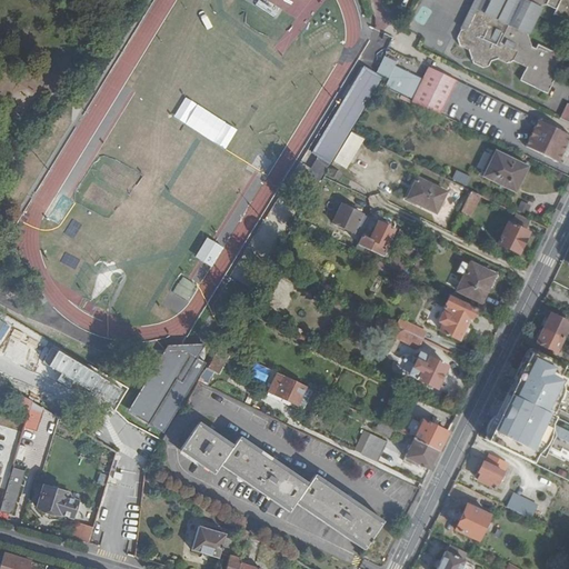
[(486,0),(470,0),(458,27),(461,26),(471,8),(485,15),(490,7),(485,3),(486,0)]
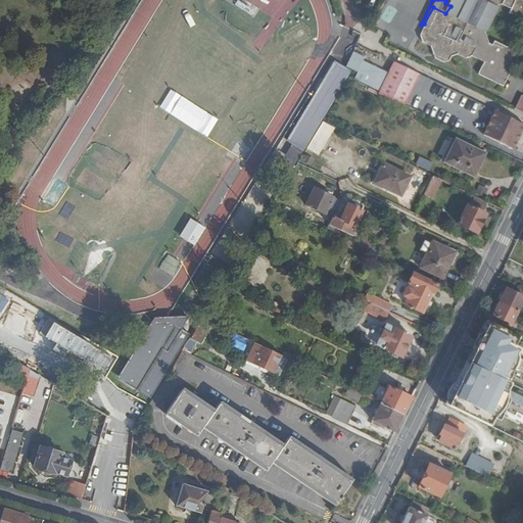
[(522,0),(446,0),(445,3),(450,6),(485,24),(494,7),(492,5),(497,3),(505,7),(504,11),(522,20),(522,0)]
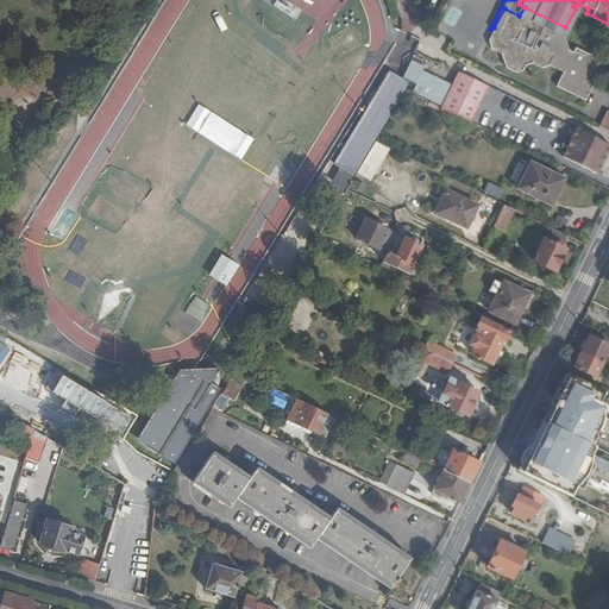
[(297,20),(303,10),(289,1),(283,11),(297,20)]
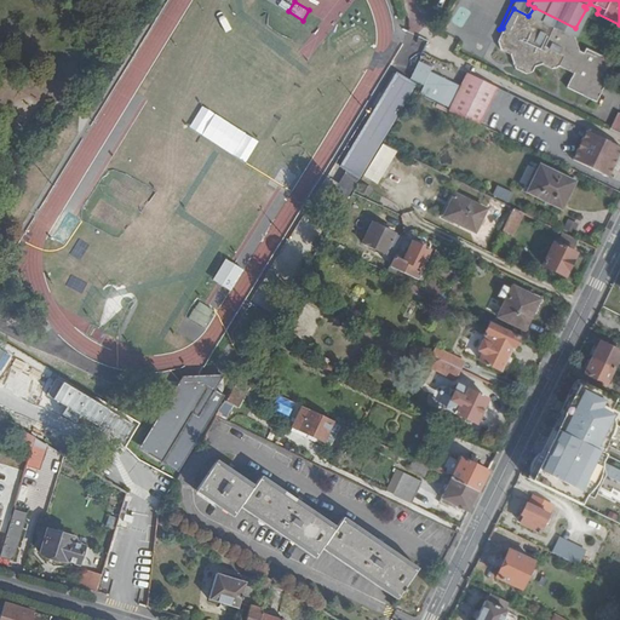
[(572,35),(575,28),(534,7),(528,16),(514,9),(503,28),(499,29),(492,41),(495,47),(505,52),(507,63),(534,76),(540,75),(544,69),(547,68),(558,73),(564,72),(579,79),(572,93),(601,108),(619,73),(619,68),(592,53),(590,58),(572,50),(569,35),(572,35)]
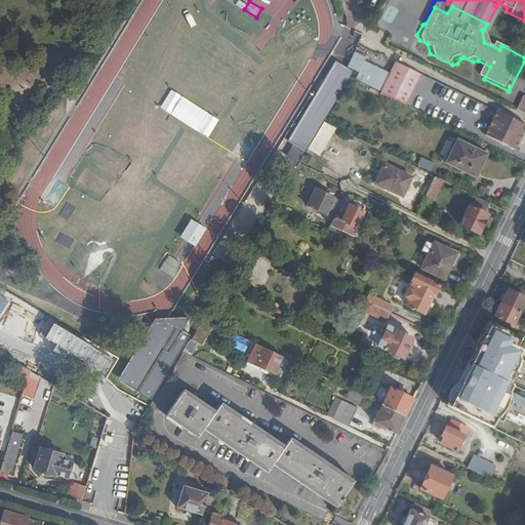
[(355,80),(379,91),(389,72),(364,61),(366,57),(355,51),(348,67),(353,69),(359,73),(355,80)]
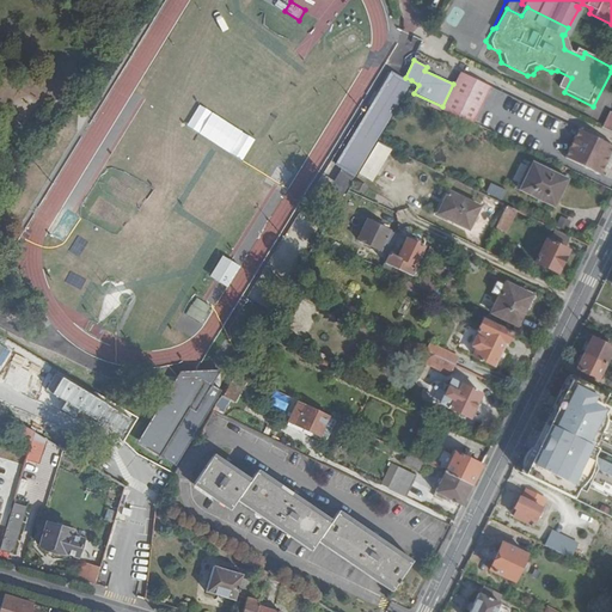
[(444,109),(471,123),(479,105),(489,86),(461,72),(444,109)]
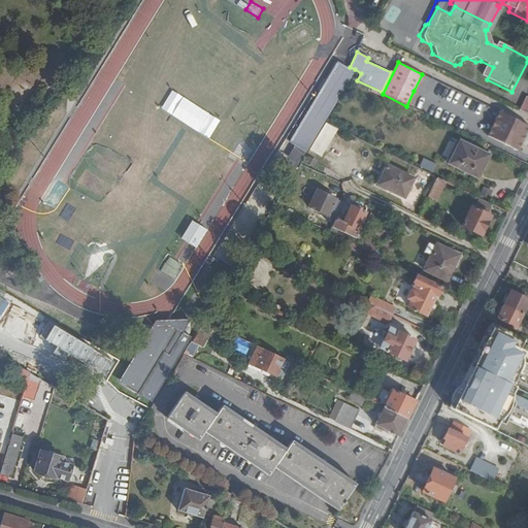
[(308,151),(356,72),(341,63),(293,141),(308,151)]
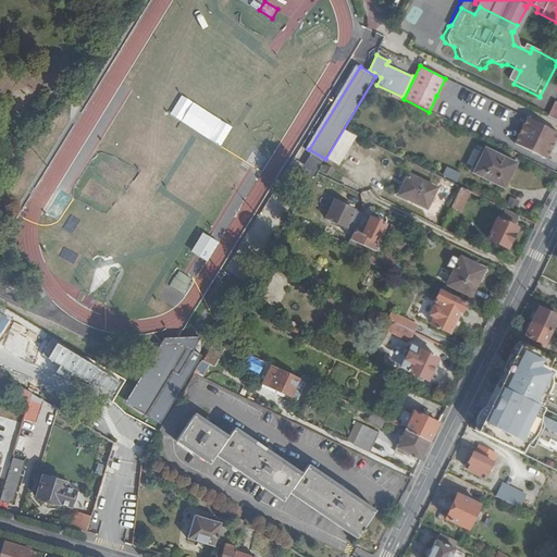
[(546,159),(556,138),(556,132),(528,118),(515,144),(546,159)]
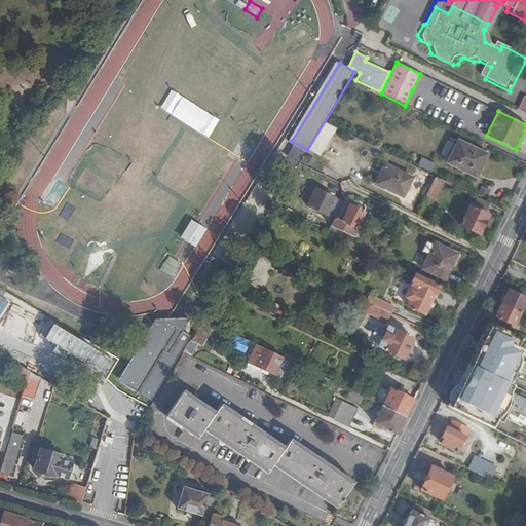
[(476,178),(487,155),(458,141),(447,164),(476,178)]
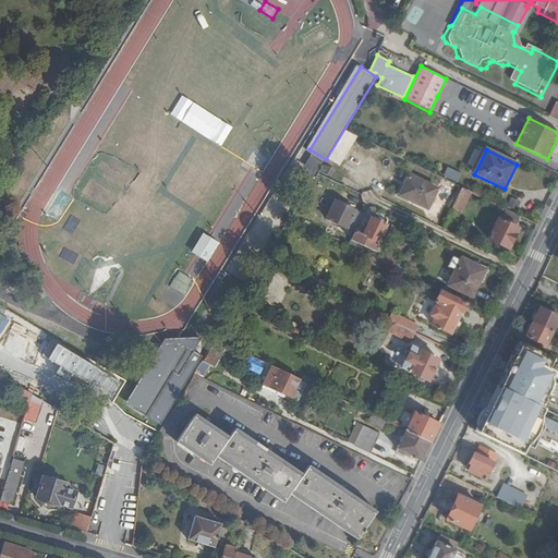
[(303,171),(311,178),(319,167),(312,160),(303,171)]
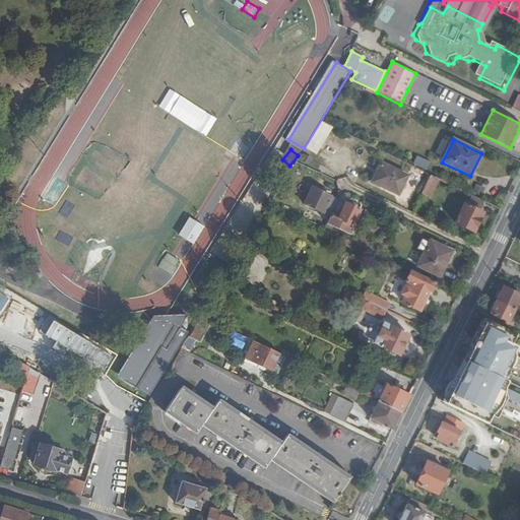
[(412,164),(428,170),(431,161),(416,155),(412,164)]
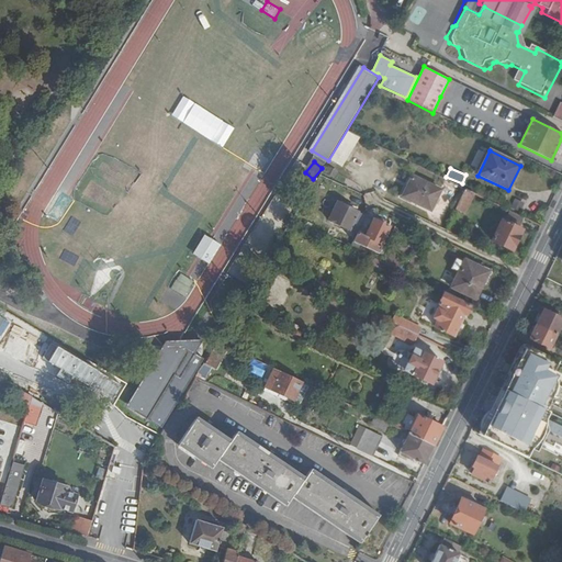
[(413,176),(404,197),(430,209),(440,190),(413,176)]
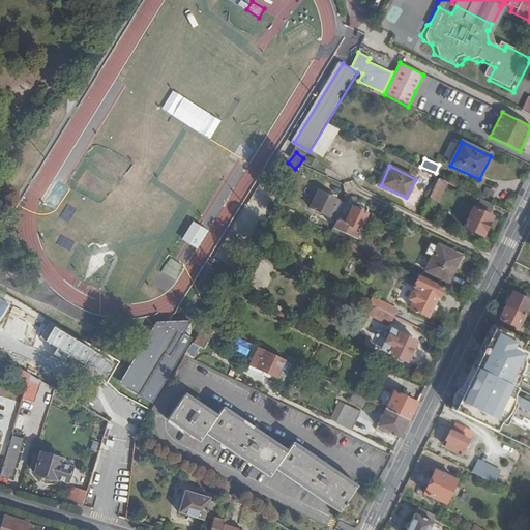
[(438,200),(447,182),(439,178),(431,196),(438,200)]
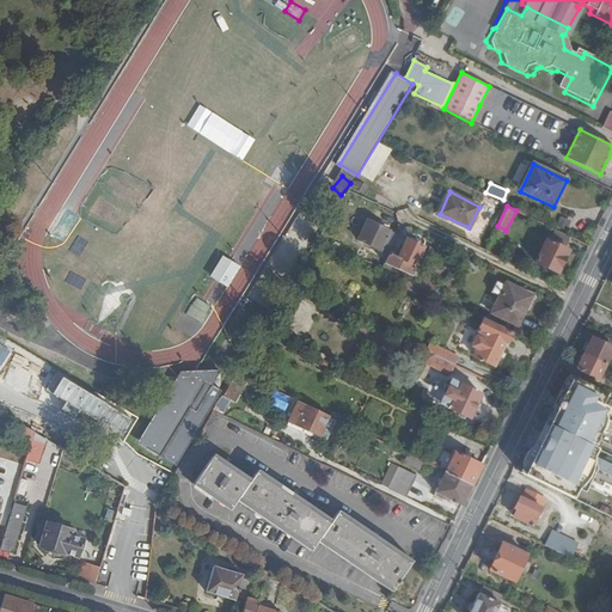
[(391,252),(401,234),(371,219),(360,239),(390,255),(391,252)]
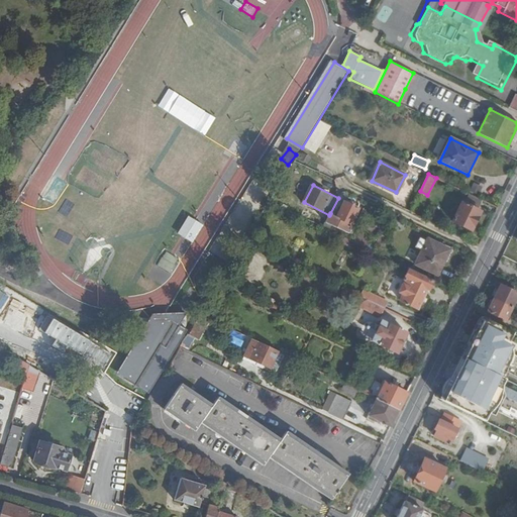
[(329,215),(325,221),(347,232),(351,225),(349,224),(357,208),(343,201),(335,216),(330,213),(329,215)]
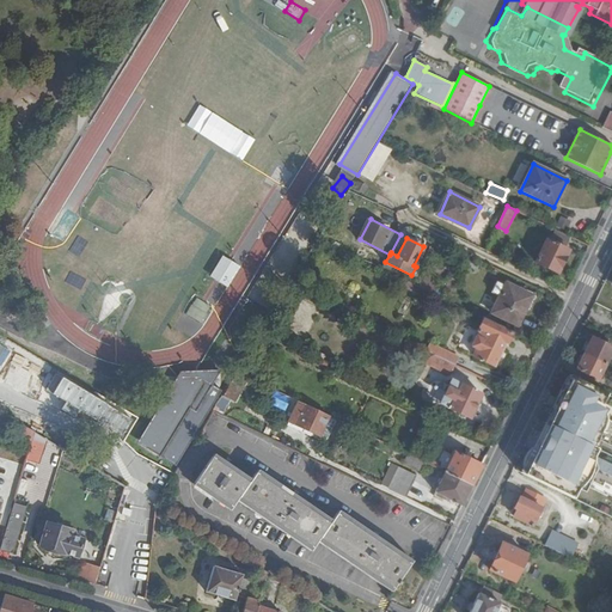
[(557,274),(568,250),(548,242),(537,263),(557,274)]
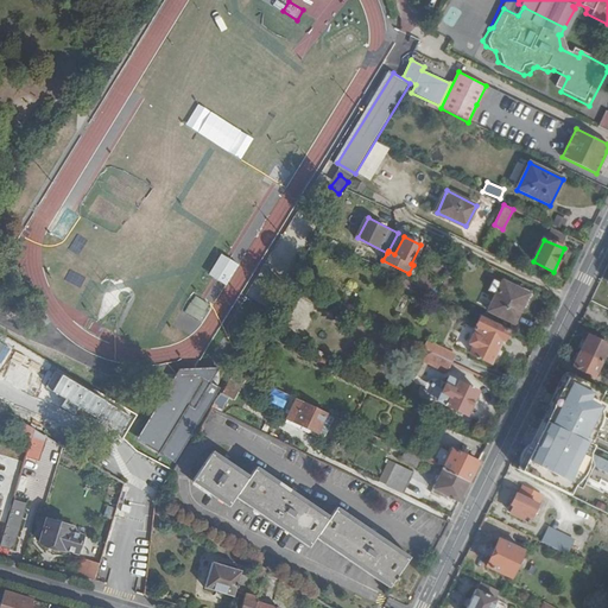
[(514,323),(529,293),(505,282),(489,310),(514,323)]
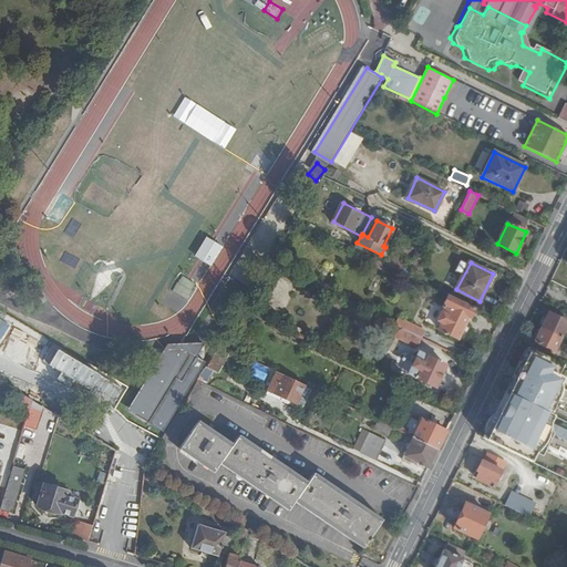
[(566,285),(566,267),(562,266),(556,281),(566,285)]
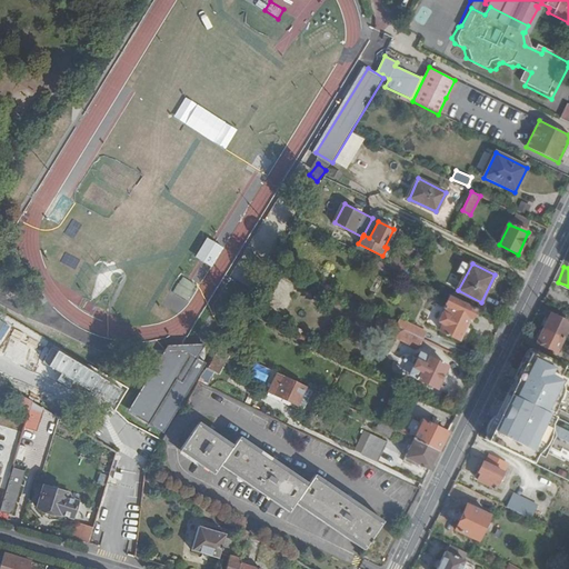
[(183,277),(172,292),(188,302),(198,287),(183,277)]
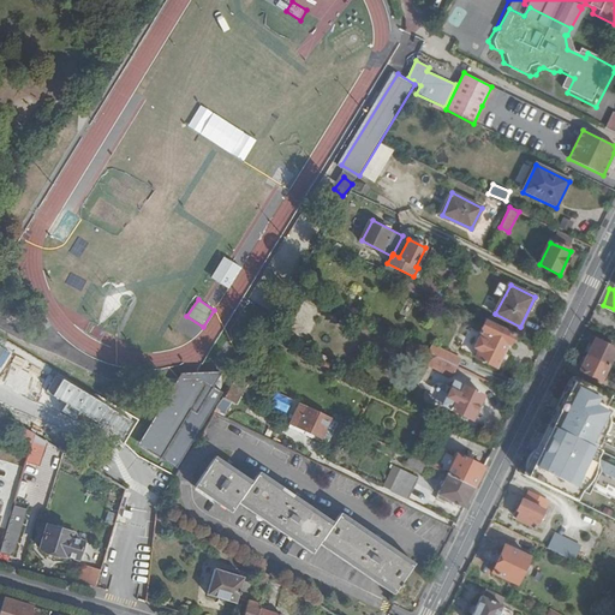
[(511,347),(517,334),(488,320),(482,332),(483,334),(475,346),(482,350),(477,358),(497,368),(508,346),(511,347)]
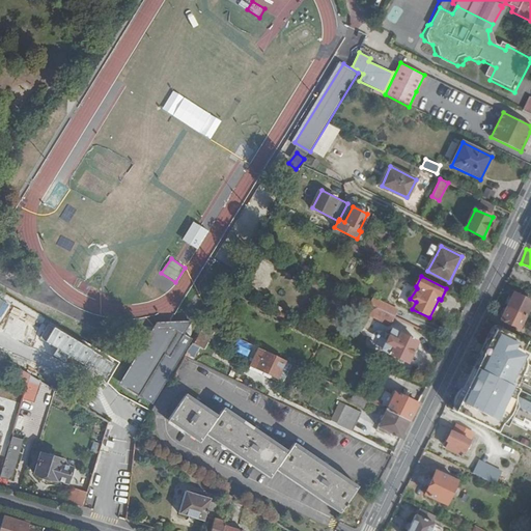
[(530,298),(516,290),(509,305),(526,313),(530,304),(530,298)]
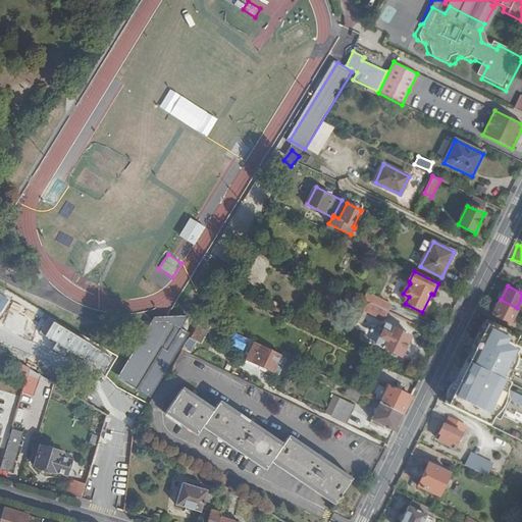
[(367,295),(364,301),(387,312),(390,306),(367,295)]
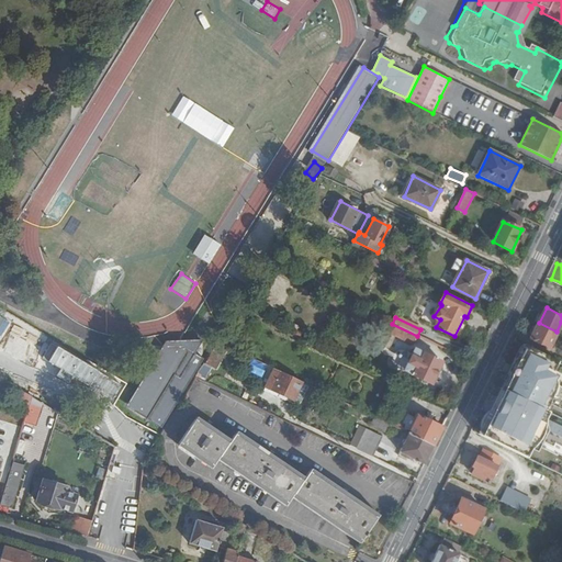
[(557,332),(539,323),(531,338),(549,347),(557,332)]
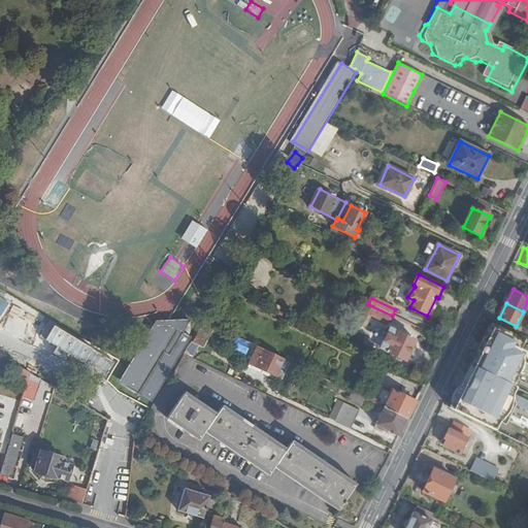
[(368,304),(365,311),(388,324),(392,316),(368,304)]
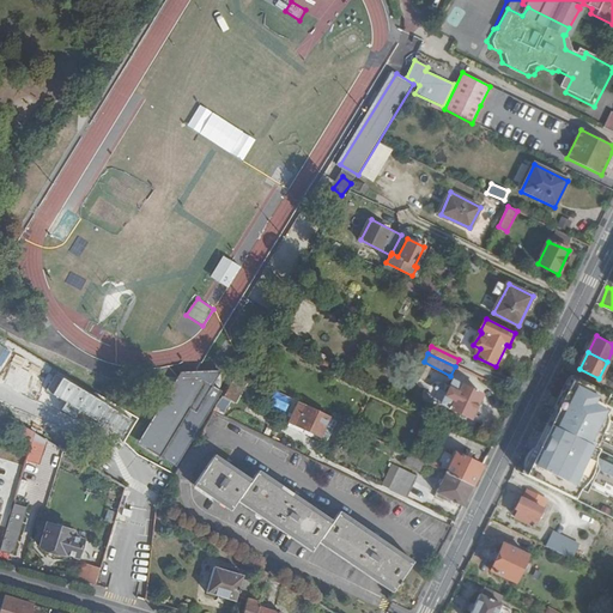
[(147,454),(164,463),(208,382),(190,372),(147,454)]
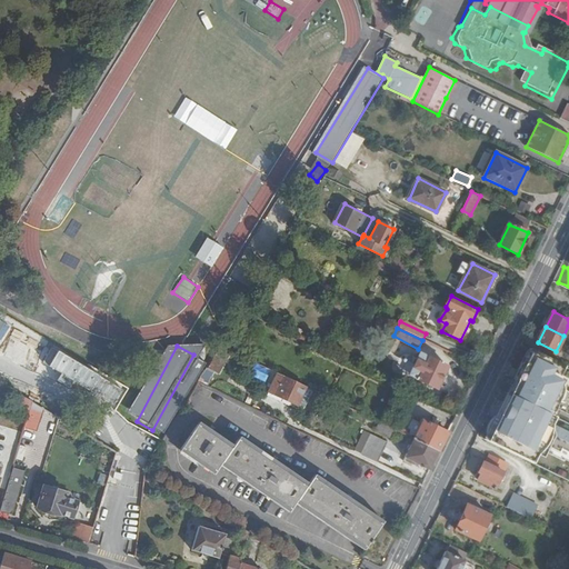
[(522,371),(515,386),(517,387),(512,396),(526,401),(542,410),(548,413),(552,416),(556,407),(559,406),(560,409),(568,412),(568,391),(561,388),(566,381),(559,378),(566,365),(530,347),(519,369),(522,371)]
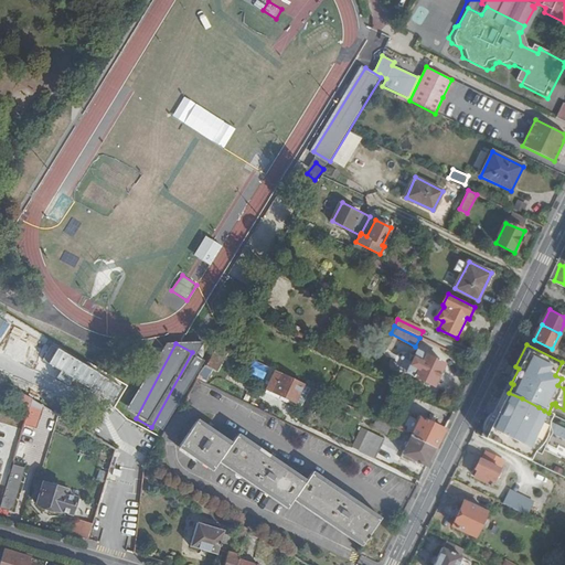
[(113,407),(124,387),(56,350),(45,371),(113,407)]
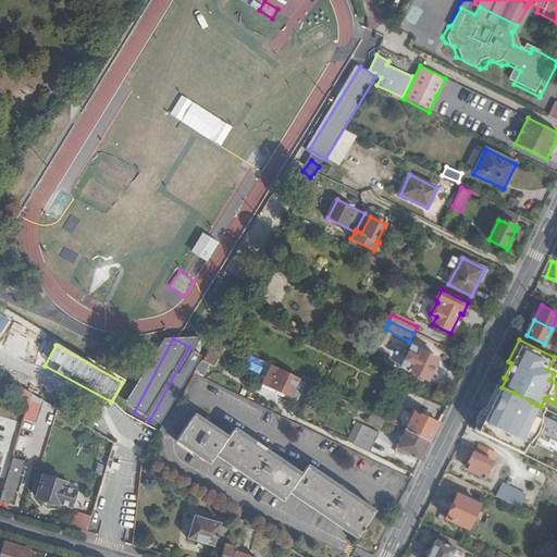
[(412,347),(407,359),(403,368),(429,380),(438,359),(412,347)]
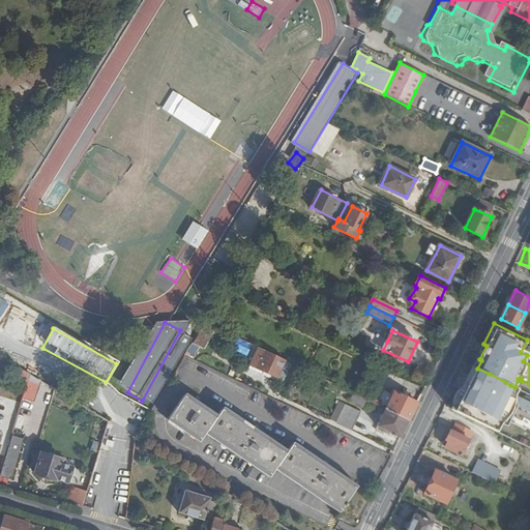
[(229,349),(248,358),(254,346),(235,336),(229,349)]
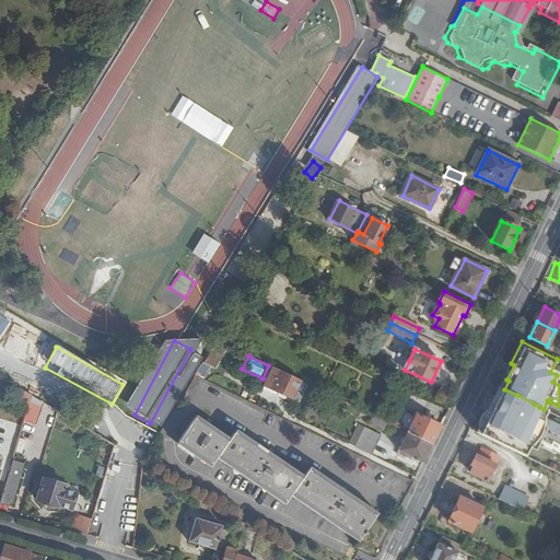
[(405,370),(409,361),(401,358),(397,365),(405,370)]
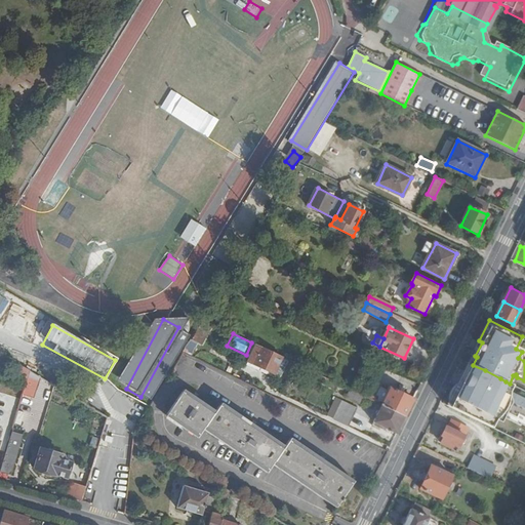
[(282,358),(263,349),(254,364),(274,374),(282,358)]
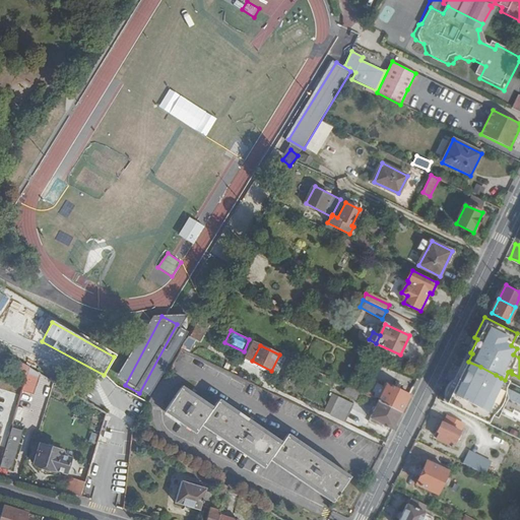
[(27,366),(0,349),(0,361),(14,370),(13,372),(21,376),(27,366)]
